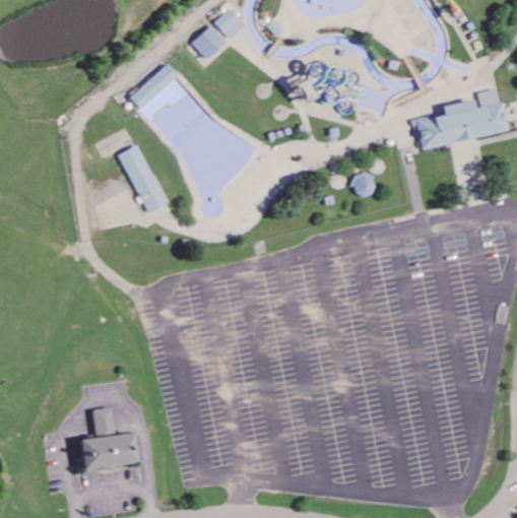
[(456,7),(460,13),(451,20),(446,13),(449,11),(453,9),(456,7)]
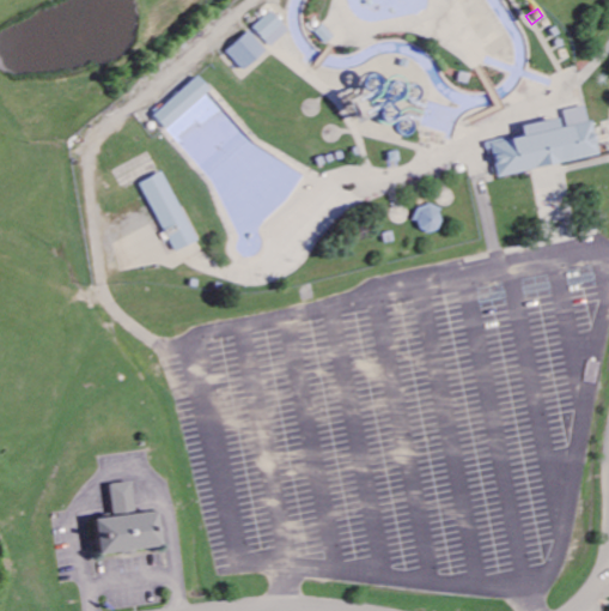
[(270,10),(288,29),(270,44),(254,25),(270,10)]
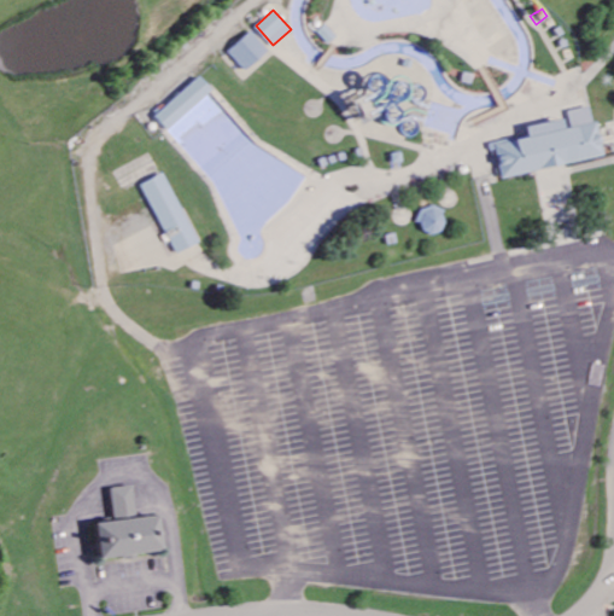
[(325,23),(337,34),(327,42),(316,32),(325,23)]
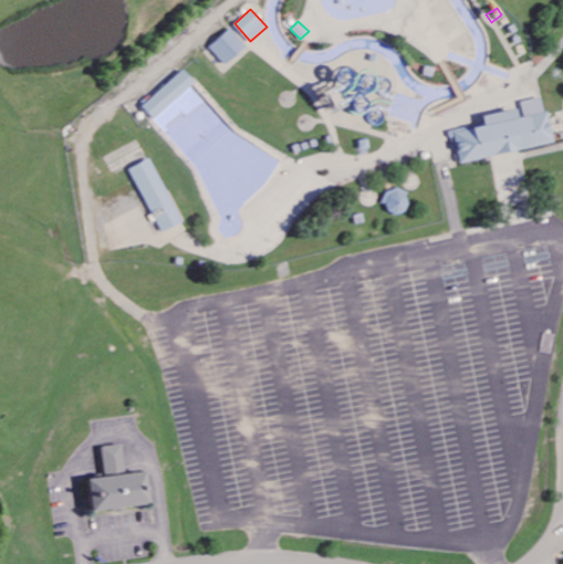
[(511,24),(514,30),(509,33),(506,28),(511,24)]
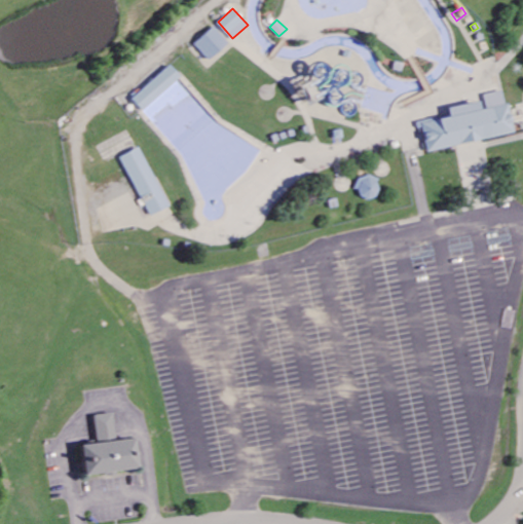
[(214,26),(228,41),(210,59),(194,43),(214,26)]
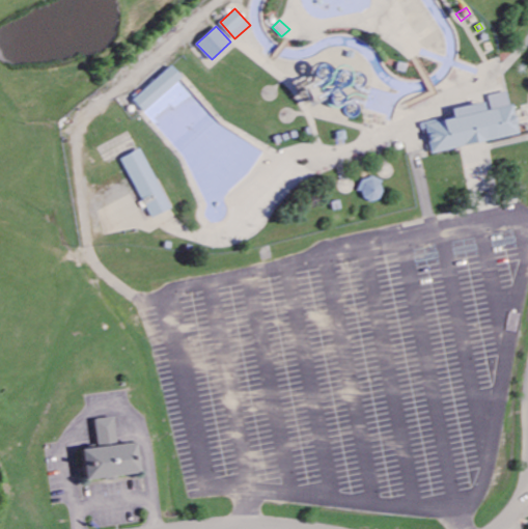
[(484,32),(488,37),(482,40),(479,35),(484,32)]
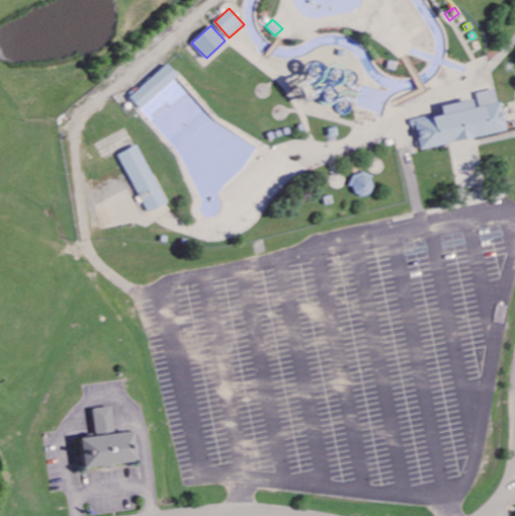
[(478,40),(481,47),(477,49),(473,44),(478,40)]
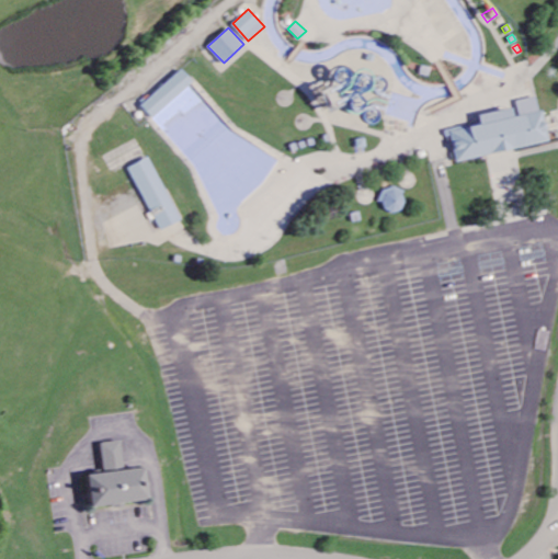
[(421,65),(429,67),(428,75),(419,73),(421,65)]
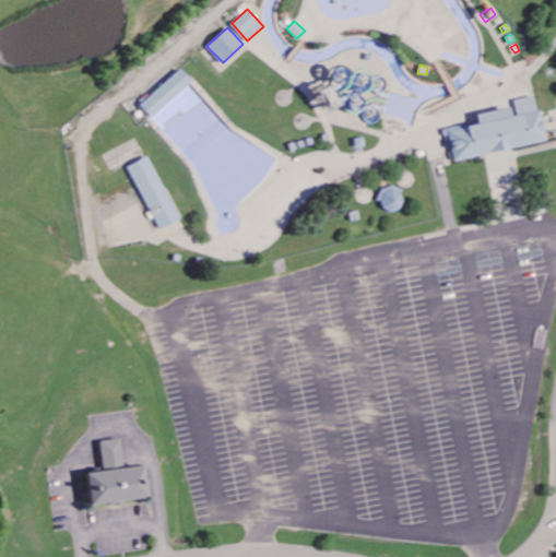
[(180,69),(192,82),(152,118),(140,104),(180,69)]
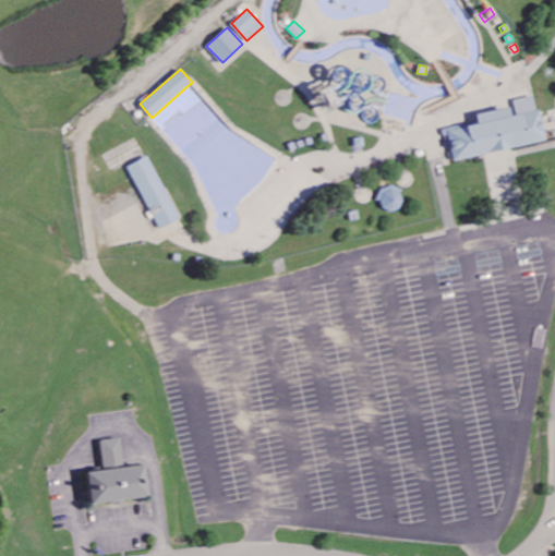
[(506,107),(508,116),(516,115),(513,99),(531,95),(534,110),(538,110),(544,140),(454,160),(447,134),(442,135),(441,129),(463,123),(463,125),(475,123),(473,113),(506,107)]
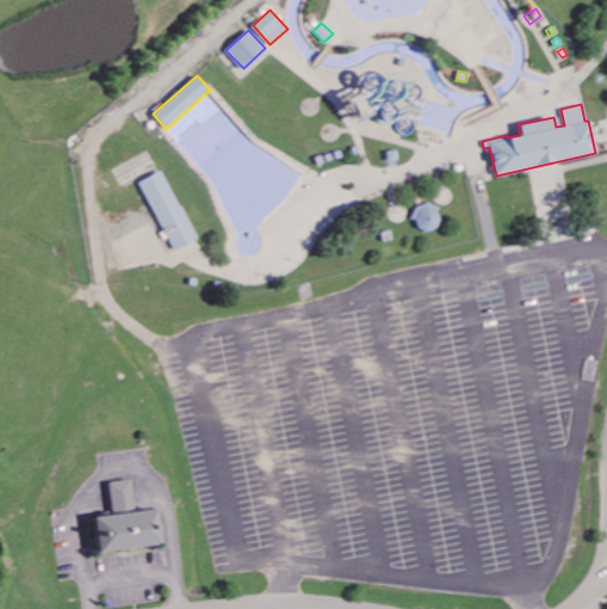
[(386,151),(395,149),(396,158),(388,159),(386,151)]
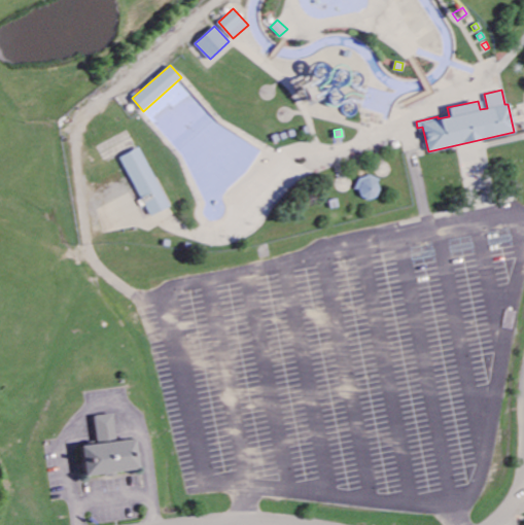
[(139,146),(170,205),(151,214),(119,156),(139,146)]
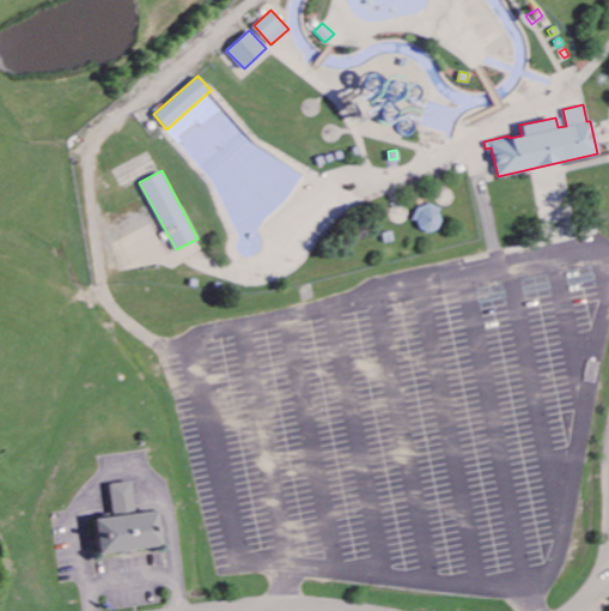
[(428,203),(440,207),(438,211),(442,219),(437,229),(427,233),(419,228),(416,219),(412,219),(418,207),(428,203)]
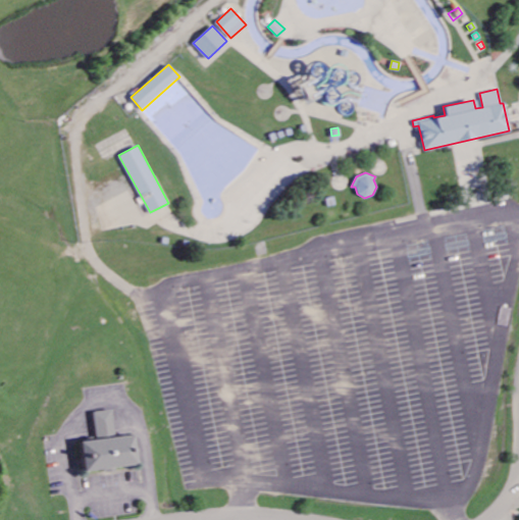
[(325,198),(333,197),(335,204),(327,206),(325,198)]
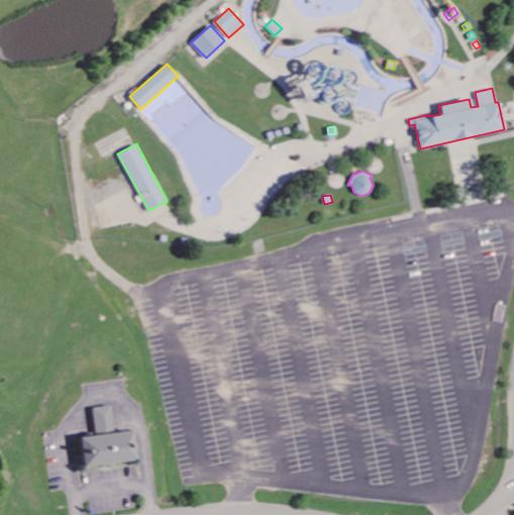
[(86,472),(138,466),(135,435),(118,437),(115,410),(96,412),(99,439),(82,442),(86,472)]
